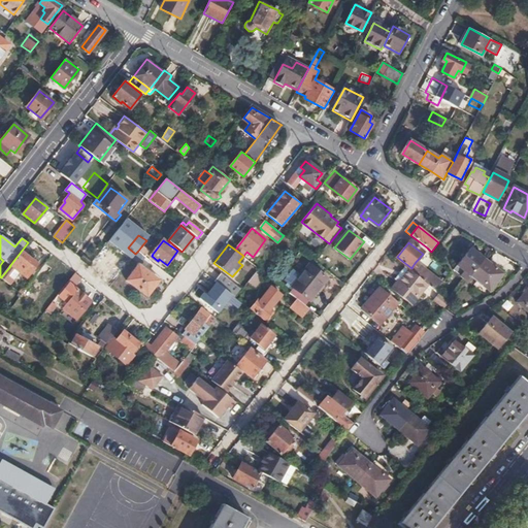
[(106,246),(95,262),(107,272),(120,257),(106,246)]
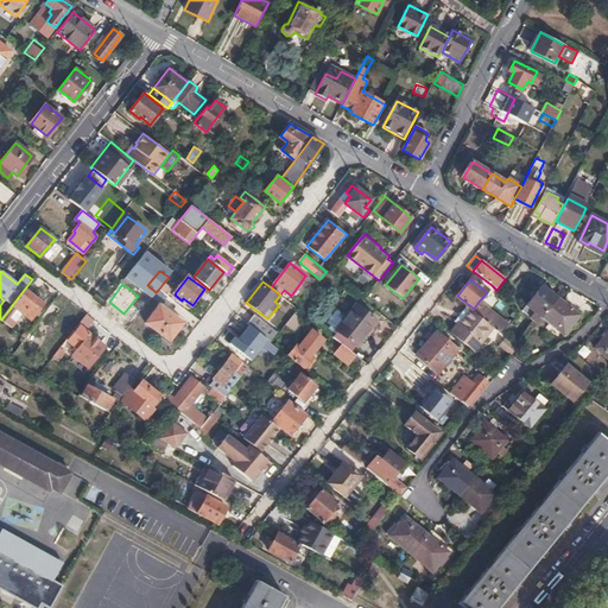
[(543,317),(558,297),(542,285),(525,305),(534,312),(530,317),(538,323),(543,317)]
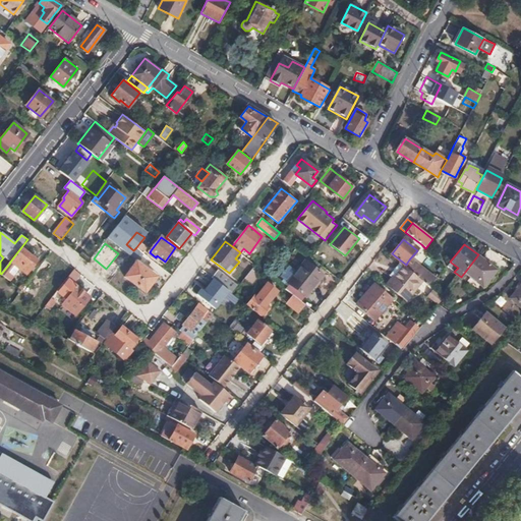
[(37,261),(20,248),(10,262),(26,274),(37,261)]
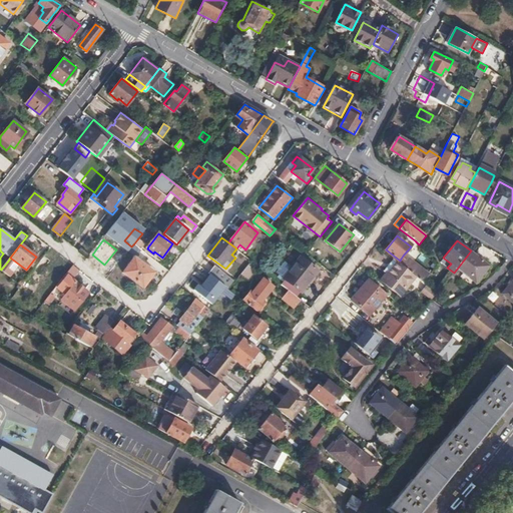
[(489,266),(471,250),(458,268),(476,282),(489,266)]
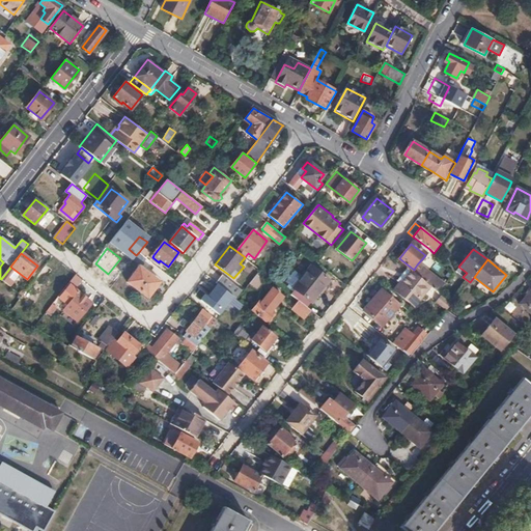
[(311,266),(294,288),(311,302),(329,280),(311,266)]
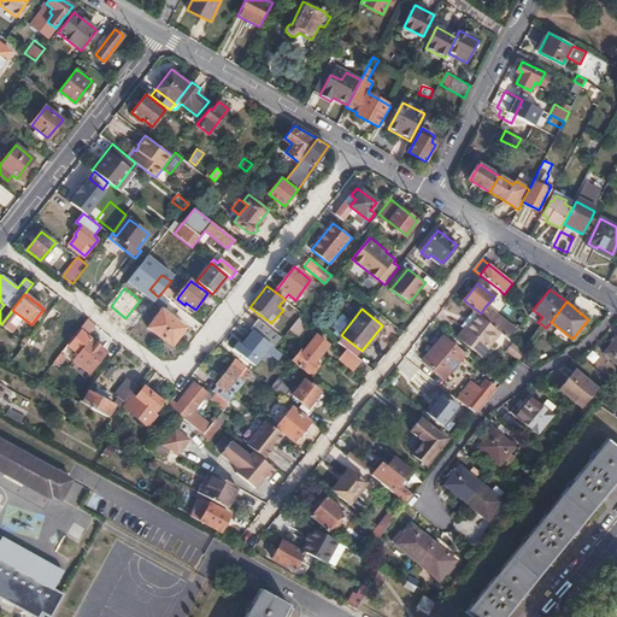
[(162,310),(150,328),(171,344),(184,327),(162,310)]
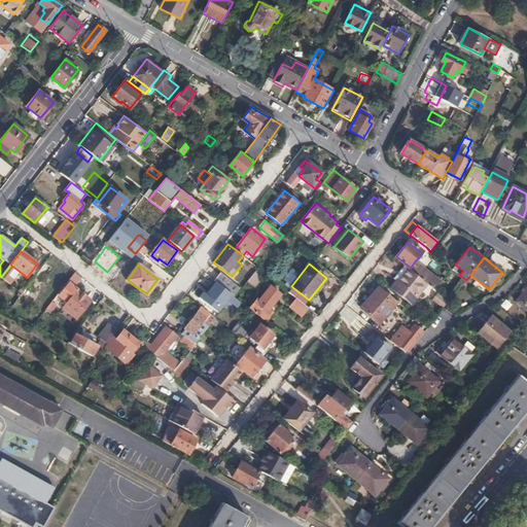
[(409,269),(402,265),(392,277),(396,281),(398,282),(409,269)]
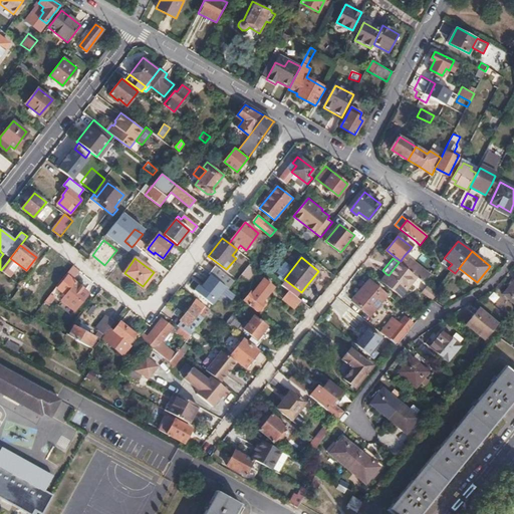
[(399,263),(415,276),(424,283),(430,275),(410,259),(407,263),(402,259),(401,261),(399,263)]
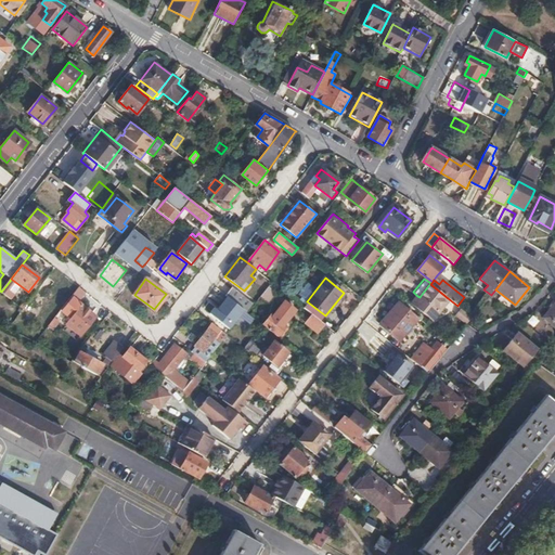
[(1,292),(5,295),(8,297),(16,286),(10,281),(1,292)]
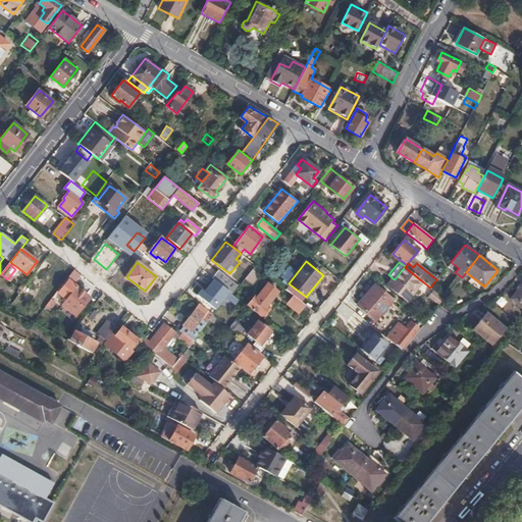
[(405,267),(405,266),(395,279),(393,278),(387,284),(408,300),(413,294),(412,293),(421,280),(405,267)]
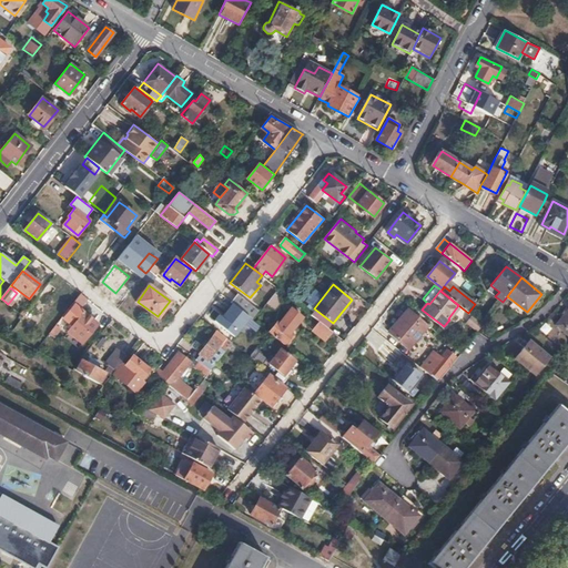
[(275,293),(267,303),(275,308),(283,300),(275,293)]
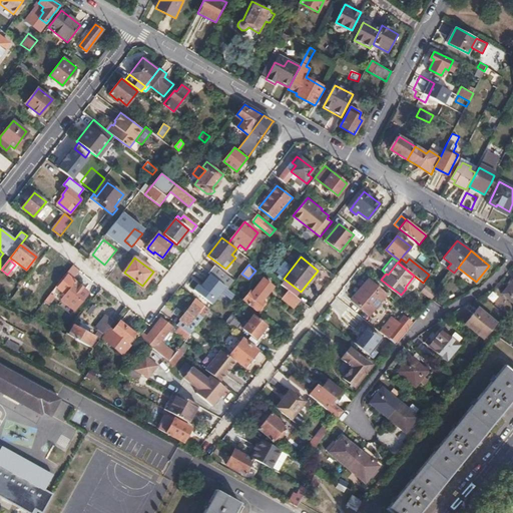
[(73,266),(57,287),(66,295),(62,300),(76,311),(90,292),(72,280),(80,270),(73,266)]
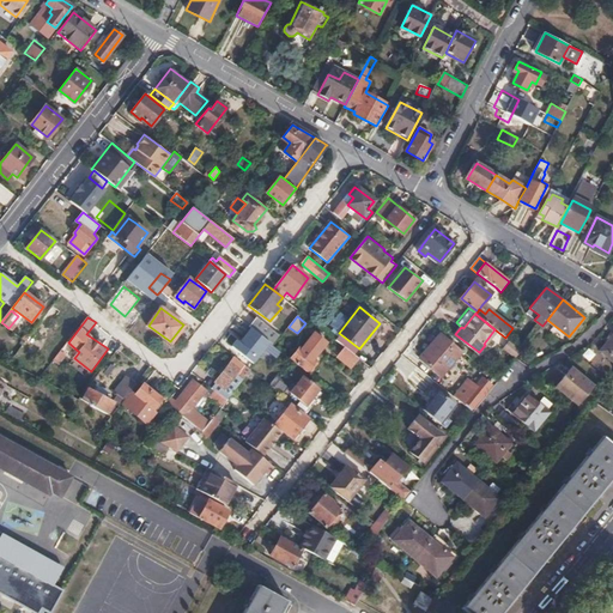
[(256,317),(249,327),(252,328),(269,343),(272,345),(280,335),(256,317)]
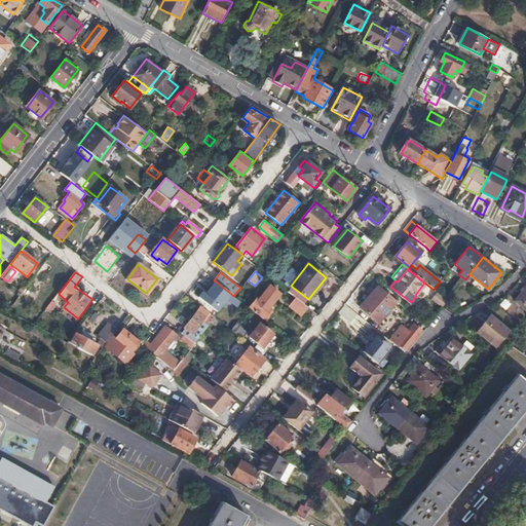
[(231,294),(216,282),(207,294),(203,292),(199,297),(218,311),(231,294)]
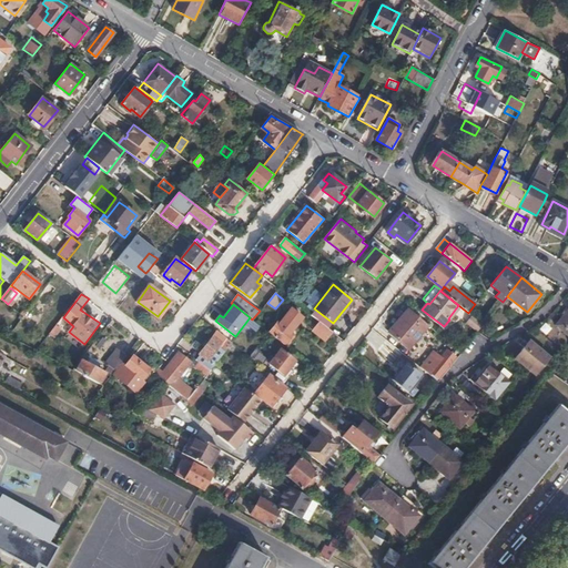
[(429,326),(409,310),(397,324),(391,332),(411,348),(417,340),(429,326)]
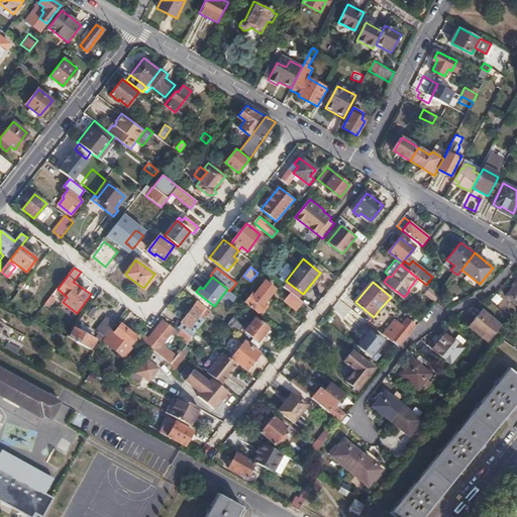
[(253,294),(245,303),(260,315),(268,305),(264,302),(274,289),(268,283),(257,297),(253,294)]
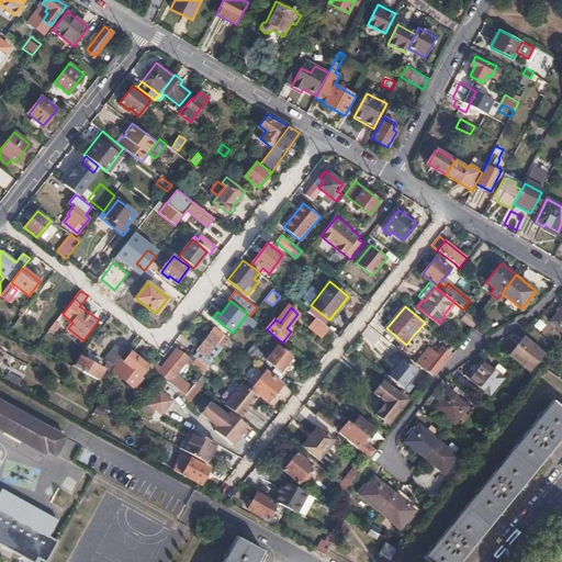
[(561,307),(551,322),(561,330),(561,307)]
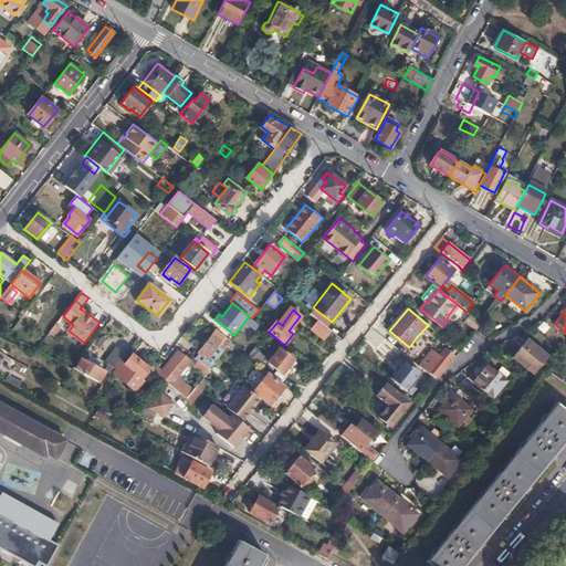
[(23,315),(19,322),(20,323),(14,329),(22,335),(29,326),(30,328),(37,321),(32,318),(25,313),(23,315)]
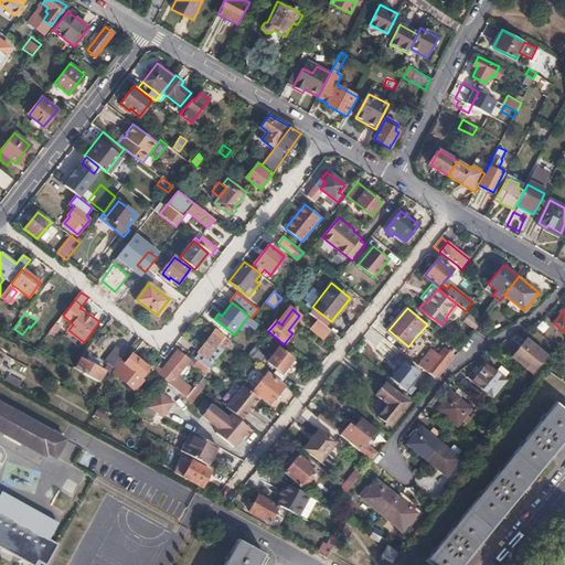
[(330,330),(318,320),(310,329),(323,339),(330,330)]
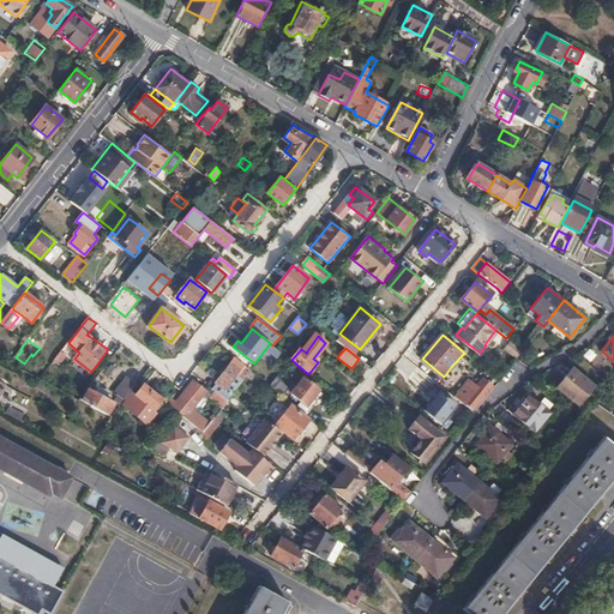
[(588,362),(596,357),(591,349),(583,355),(588,362)]
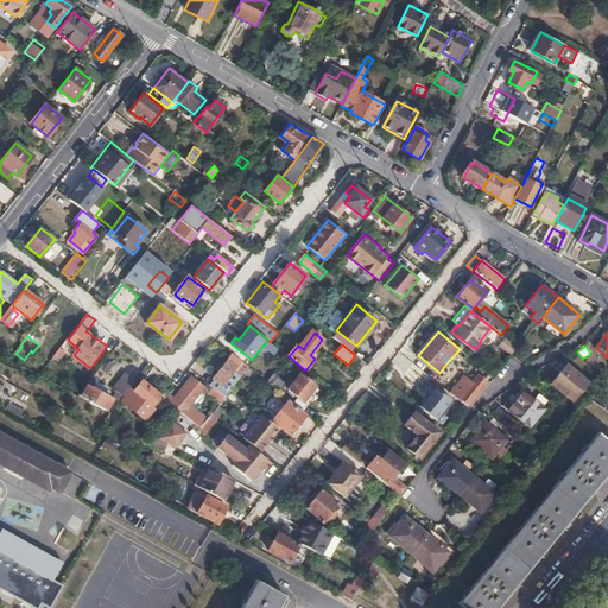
[(216,382),(213,387),(214,388),(226,398),(249,367),(232,354),(211,379),(216,382)]
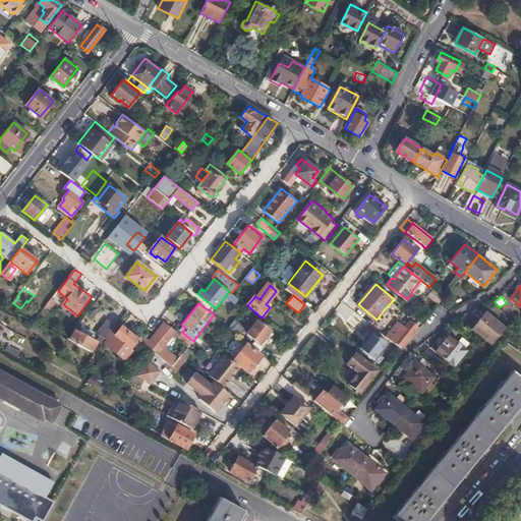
[(486,313),(474,329),(491,343),(504,328),(486,313)]
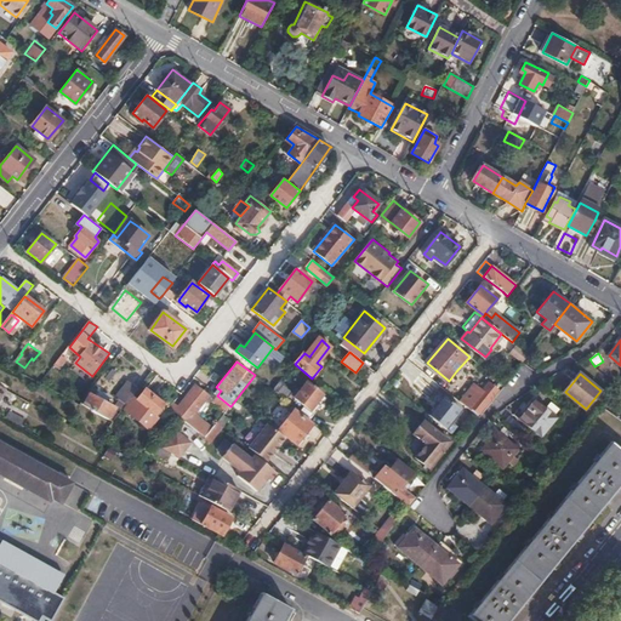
[(126,405),(138,389),(127,381),(117,397),(126,405)]
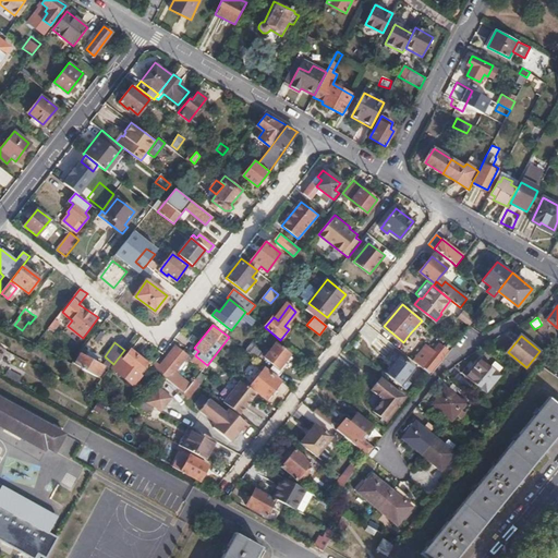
[(276,343),(265,358),(279,368),(290,355),(276,343)]
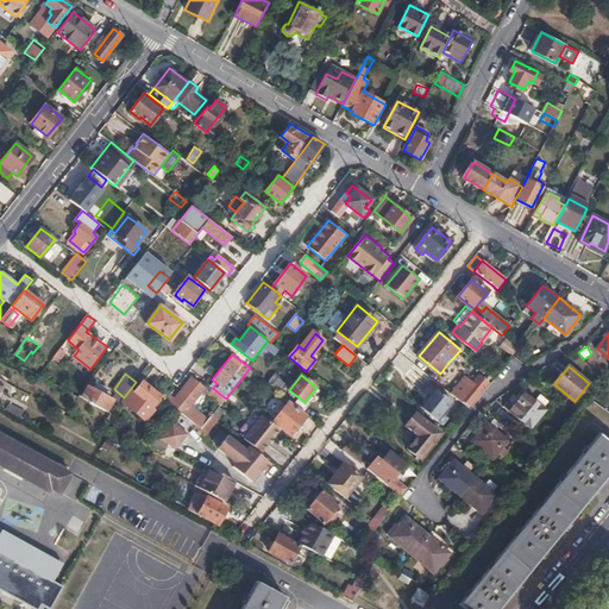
[(458,378),(453,384),(447,391),(469,408),(489,382),(481,375),(473,384),(465,378),(458,378)]
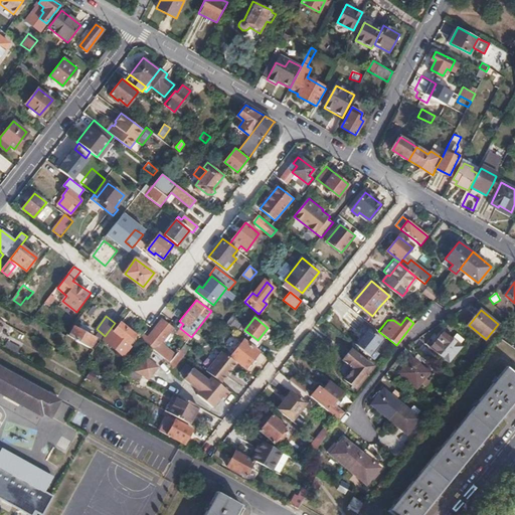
[(231,318),(227,324),(237,332),(242,326),(231,318)]
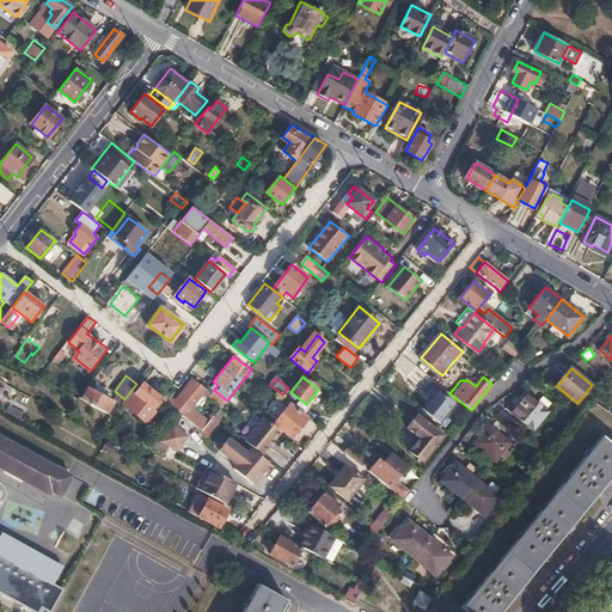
[(173,398),(169,404),(182,415),(185,417),(206,391),(195,381),(178,402),(173,398)]
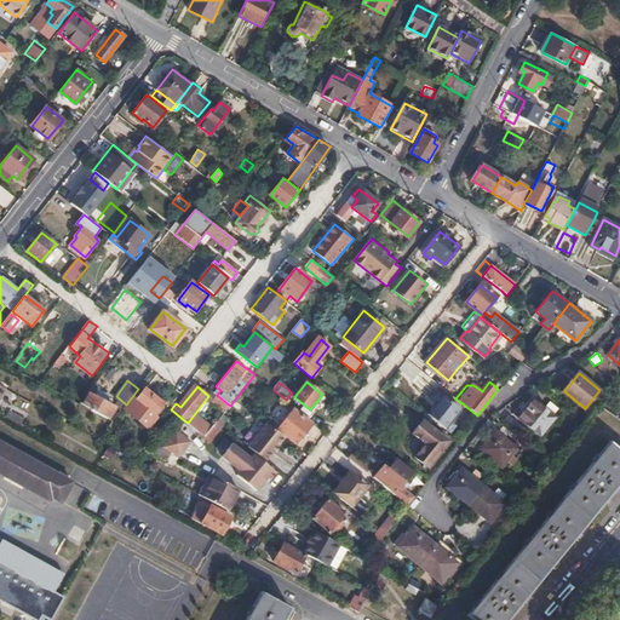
[(144,389),(132,405),(145,414),(149,411),(155,414),(164,403),(144,389)]
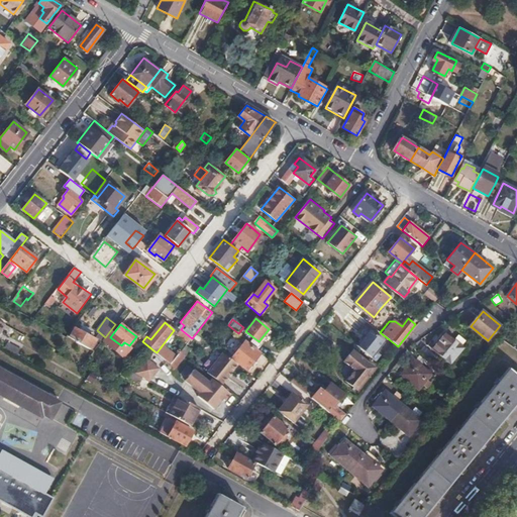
[(362,339),(356,345),(372,357),(385,341),(370,329),(365,325),(356,336),(362,339)]
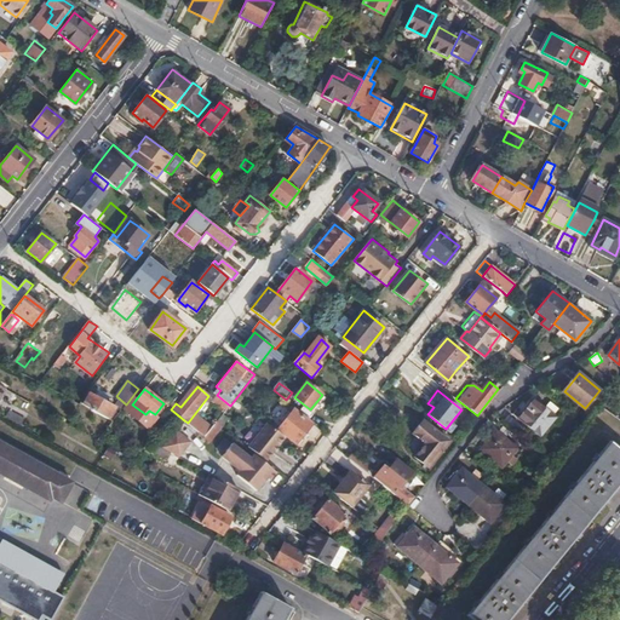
[(92,411),(108,419),(115,408),(90,394),(85,403),(93,408),(92,411)]
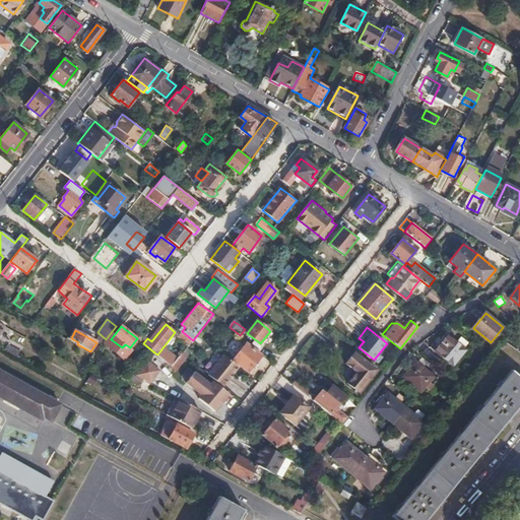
[(193,340),(183,332),(179,337),(189,345),(193,340)]
